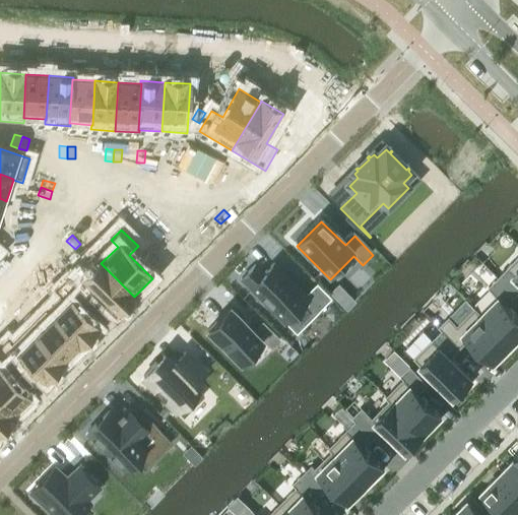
[(23,240),(21,248),(33,251),(36,243),(23,240)]
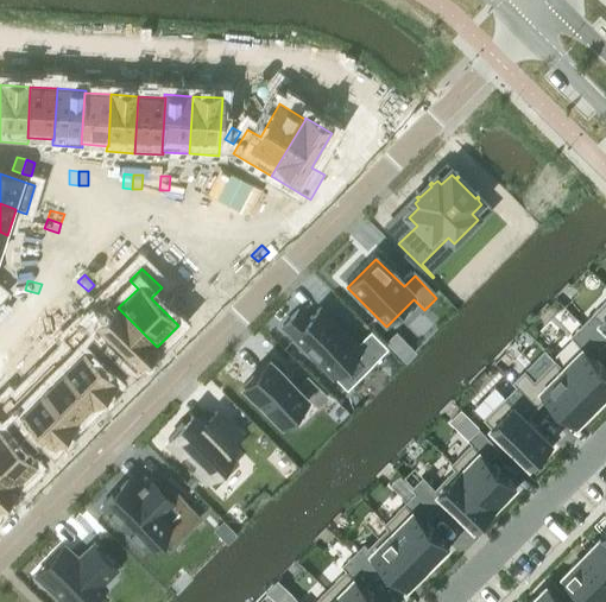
[(111,299),(80,331),(99,350),(108,341),(137,369),(159,347),(158,346),(157,347),(118,308),(119,306),(111,299)]
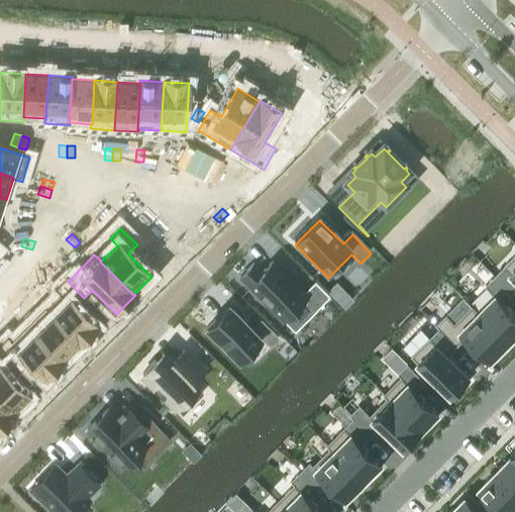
[(514,261),(497,279),(514,297),(514,261)]
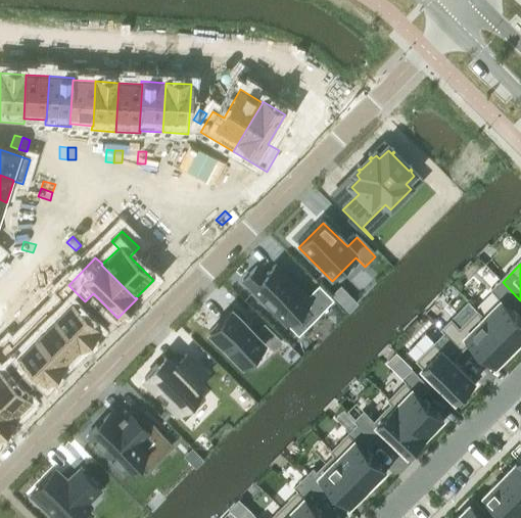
[(257,271),(244,285),(287,328),(311,304),(322,317),(334,303),(320,289),(309,300),(277,270),(267,280),(257,271)]
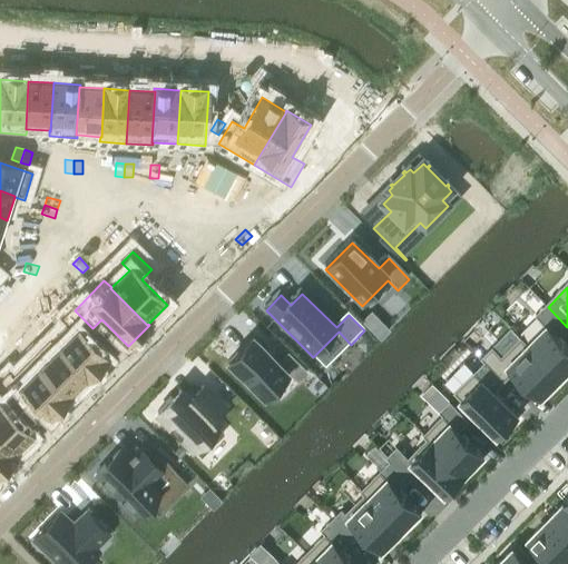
[(1,305),(0,305),(0,315),(6,320),(11,314),(1,305)]
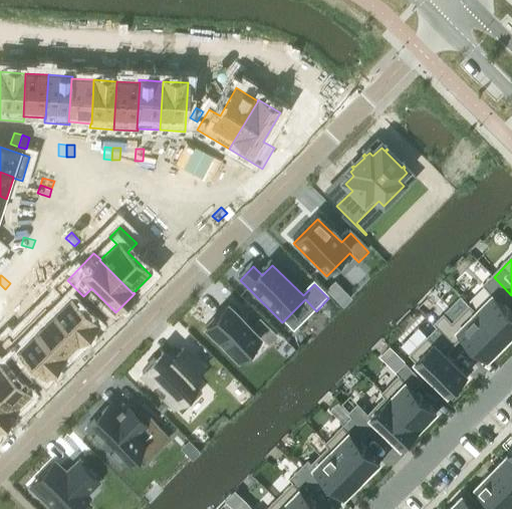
[(478,314),(508,344),(511,341),(511,313),(503,304),(511,295),(494,277),(485,287),(495,297),(478,314)]
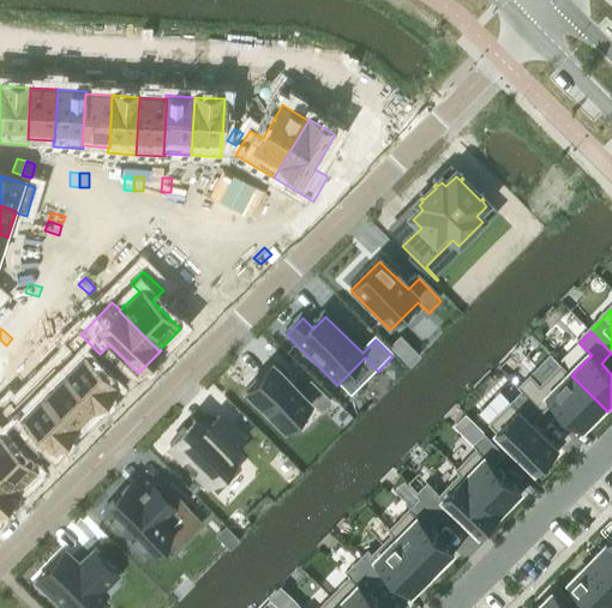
[(59,373),(58,374),(95,411),(117,390),(90,365),(100,354),(81,335),(69,345),(78,354),(59,373)]
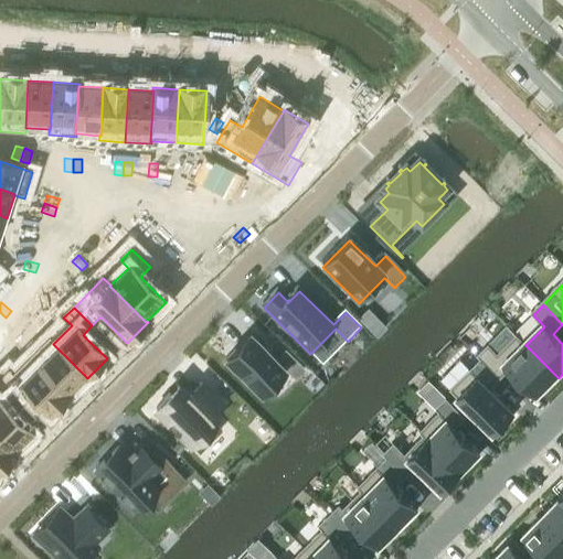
[(10,323),(4,330),(13,340),(20,333),(10,323)]
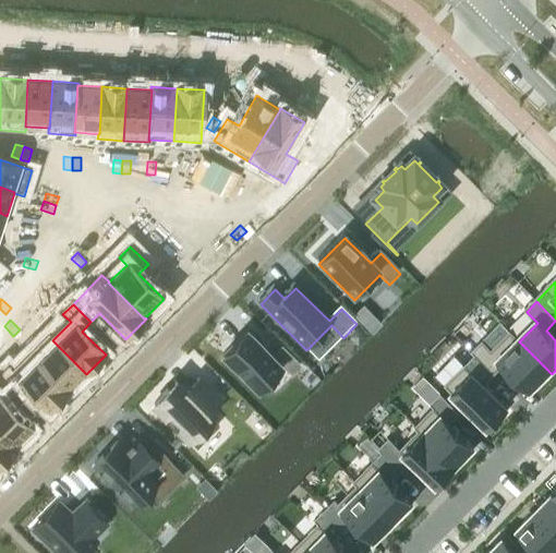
[(484,344),(473,355),(476,358),(496,376),(506,367),(532,393),(535,389),(538,392),(550,379),(548,377),(552,374),(519,341),(512,334),(511,334),(503,326),(485,344),(484,344)]
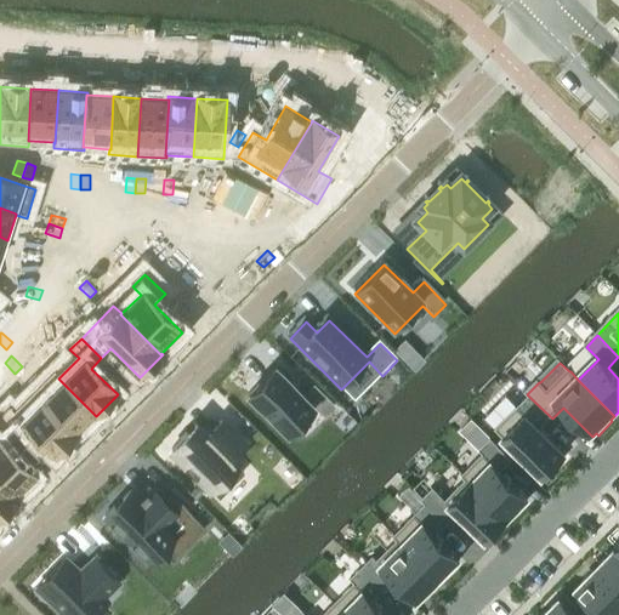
[(276,373),(249,399),(289,438),(316,411),(325,421),(336,410),(316,389),(305,400),(276,373)]
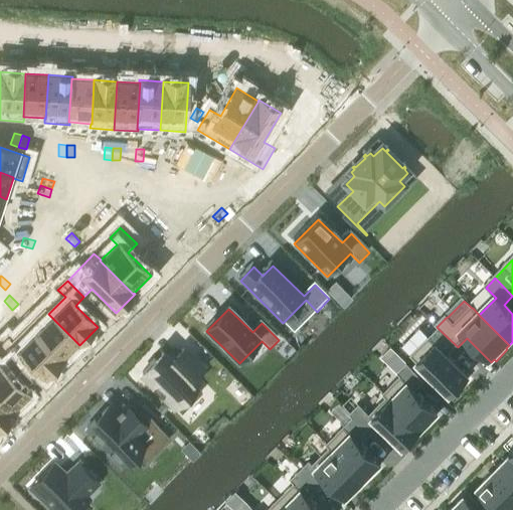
[(45,310),(29,327),(63,361),(79,345),(48,314),(49,313),(45,310)]
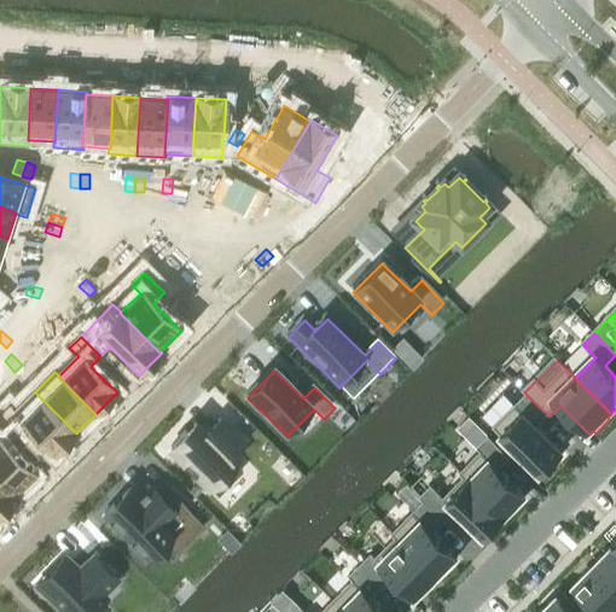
[(10,408),(0,417),(0,420),(18,439),(29,429),(54,455),(76,433),(35,392),(15,413),(10,408)]
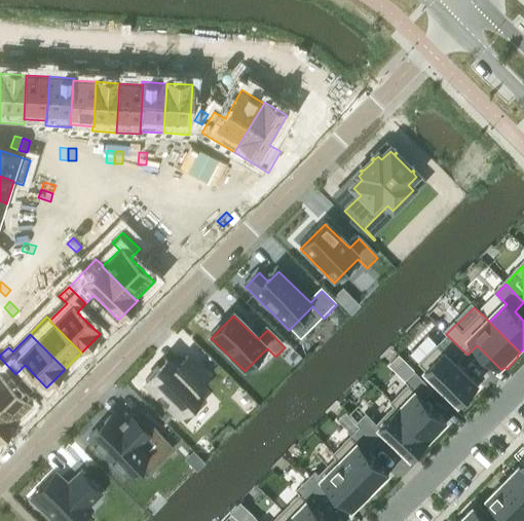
[(432,338),(412,358),(421,366),(461,406),(465,402),(466,404),(479,392),(477,391),(481,386),(458,364),(468,355),(449,337),(440,346),(432,338)]
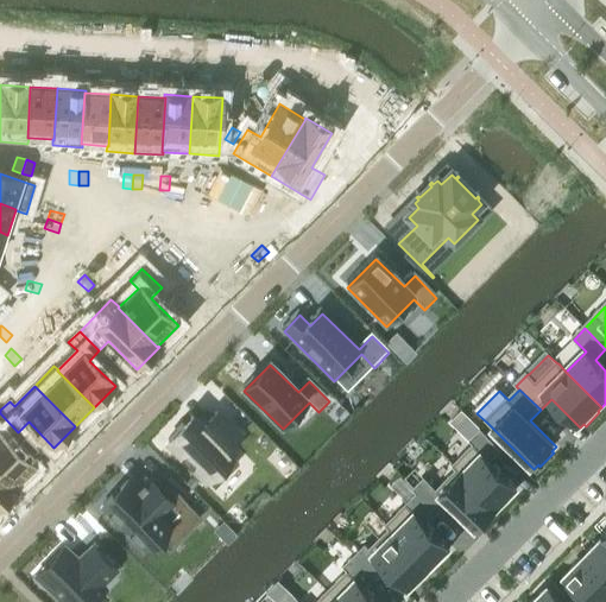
[(0,413),(0,475),(16,490),(16,489),(36,469),(8,442),(18,432),(0,413)]
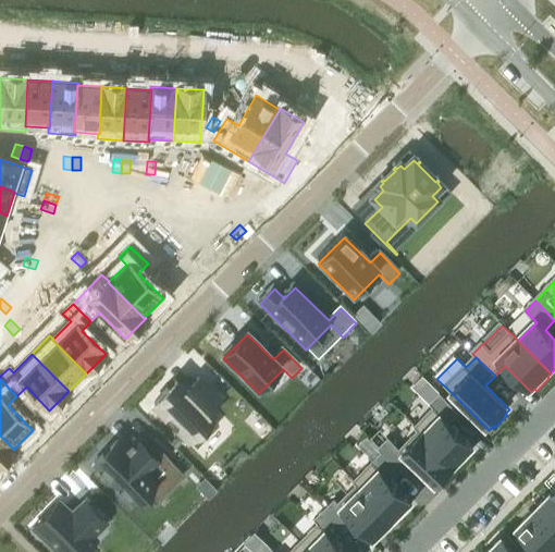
[(177,387),(155,409),(198,452),(220,429),(207,416),(220,403),(199,383),(186,396),(177,387)]
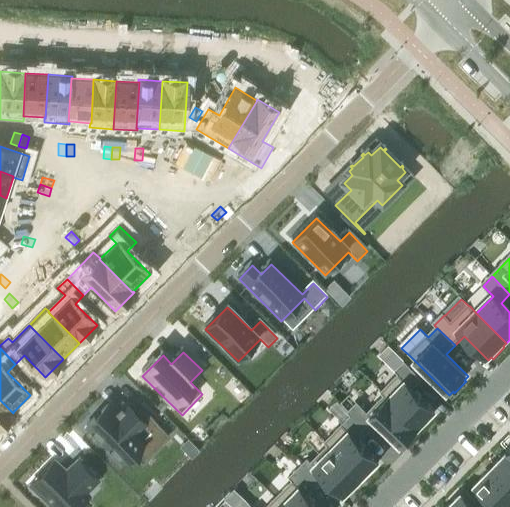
[(400,376),(382,394),(385,398),(386,397),(419,430),(422,427),(424,429),(435,417),(434,416),(437,413),(414,390),(423,381),(406,364),(396,373),(400,376)]
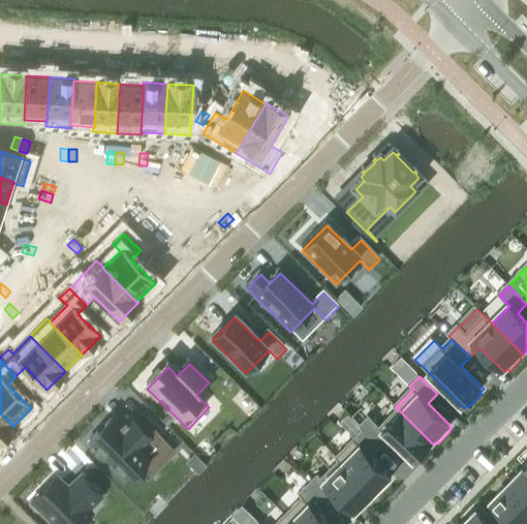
[(371,418),(361,428),(365,431),(382,449),(392,439),(415,463),(433,444),(399,410),(398,411),(381,428),(371,418)]
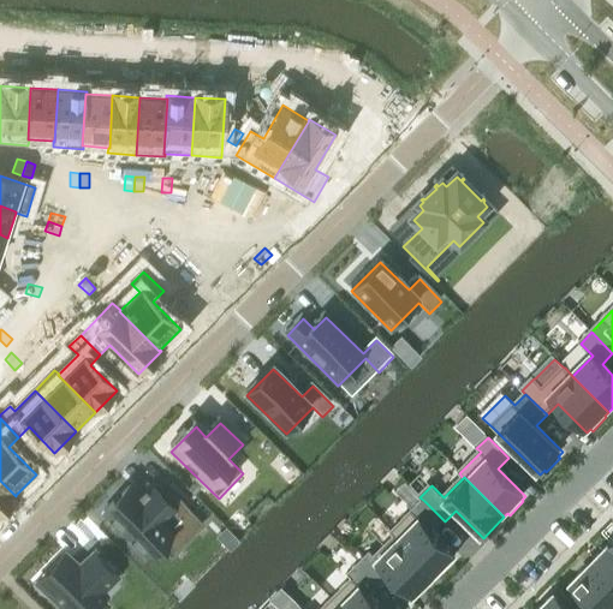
[(0,481),(0,513),(17,496),(16,495),(16,496),(0,481)]
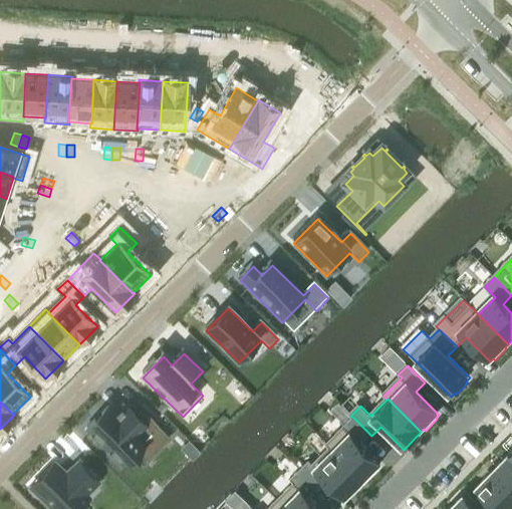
[(110,411),(88,433),(123,468),(133,459),(144,470),(172,442),(165,435),(143,413),(136,420),(125,410),(117,418),(110,411)]
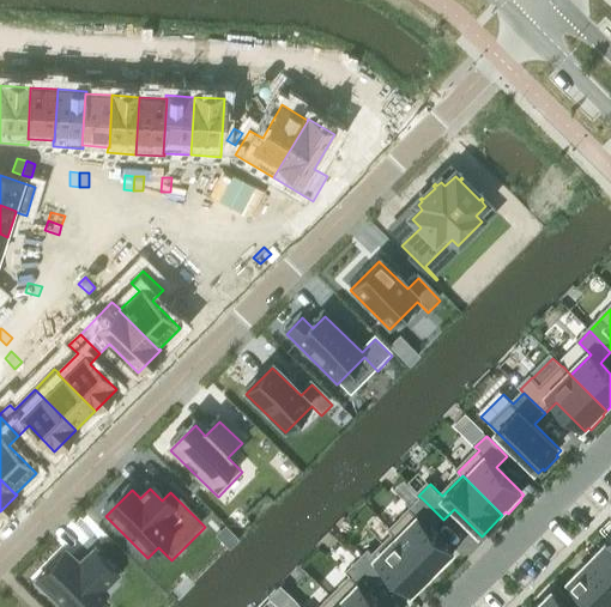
[(423,499),(391,532),(394,536),(395,535),(435,575),(439,571),(441,572),(454,559),(452,558),(455,553),(433,530),(443,520),(423,499)]
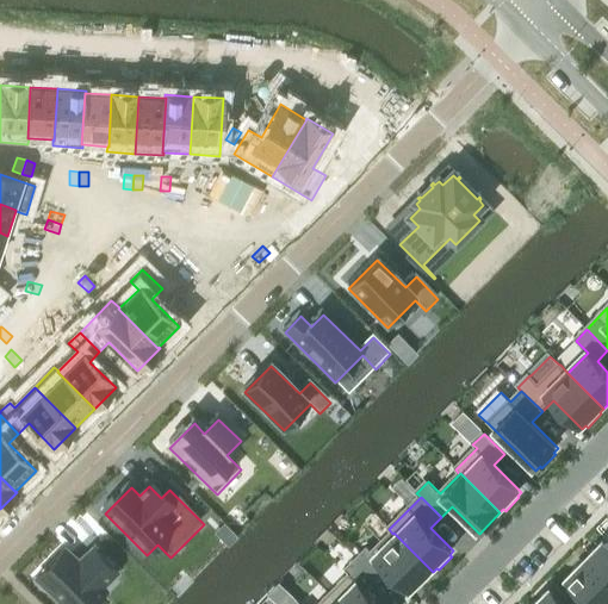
[(368,549),(358,560),(378,581),(389,571),(413,593),(416,590),(417,591),(430,578),(429,576),(433,572),(394,533),(392,534),(373,553),(368,549)]
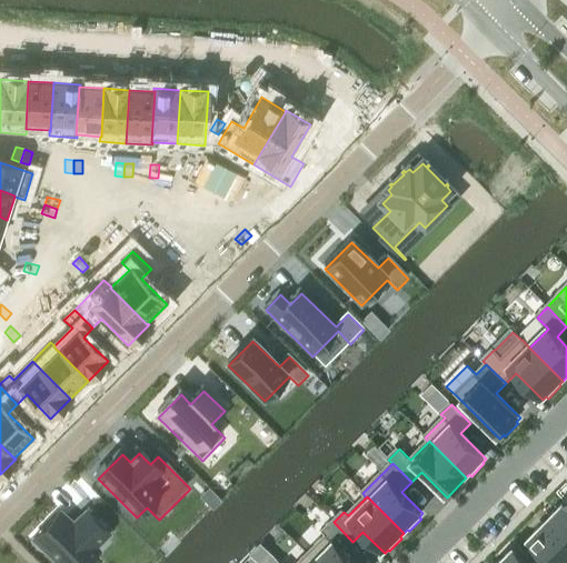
[(566,505),(549,522),(566,540),(566,505)]
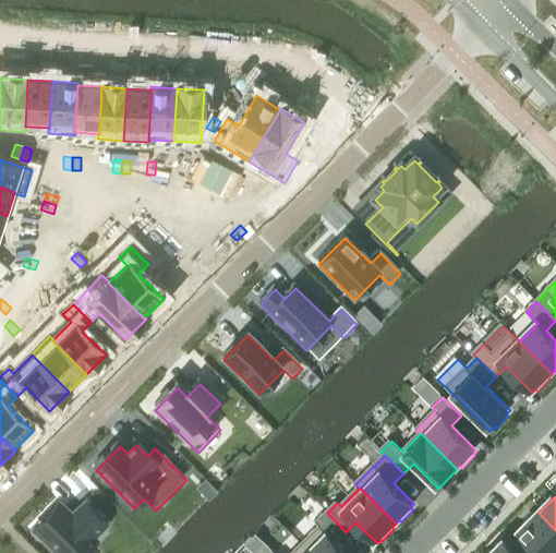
[(60,506),(34,532),(53,552),(91,552),(99,544),(96,541),(108,528),(86,506),(73,518),(60,506)]
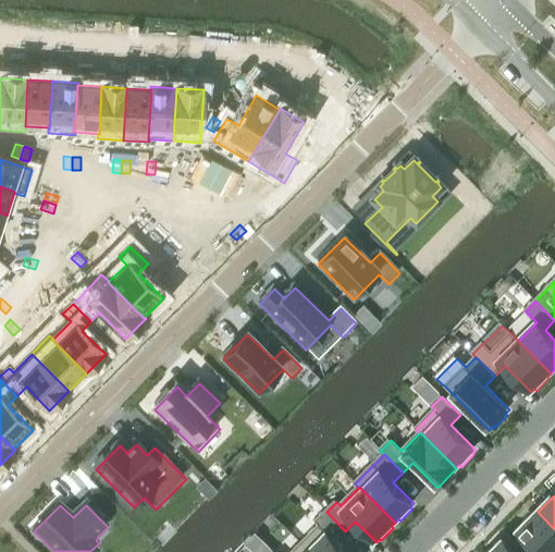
[(320,526),(301,544),(308,551),(346,551),(335,541),(345,531),(327,512),(317,523),(320,526)]
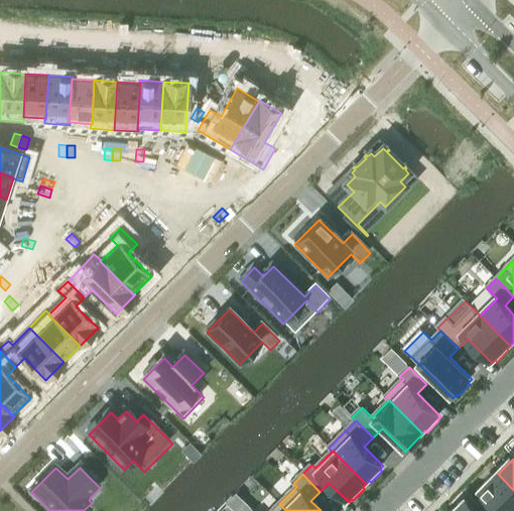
[(513,490),(498,474),(481,491),(501,510),(513,510),(513,490)]
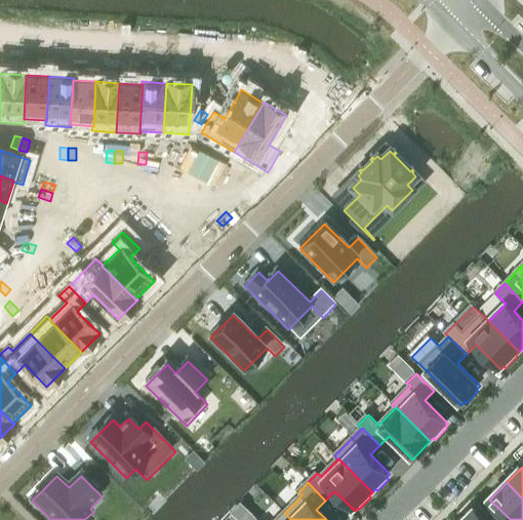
[(486,519),(475,509),(464,519),(486,519)]
